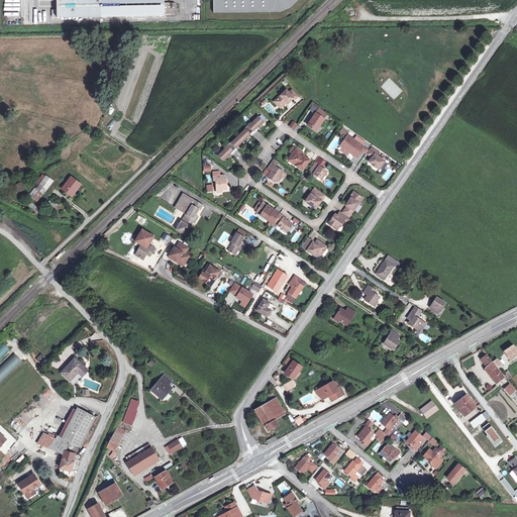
[(54,0),(55,9),(55,17),(163,16),(173,15),(176,12),(176,8),(174,8),(174,5),(172,3),(162,3),(162,0),(54,0)]
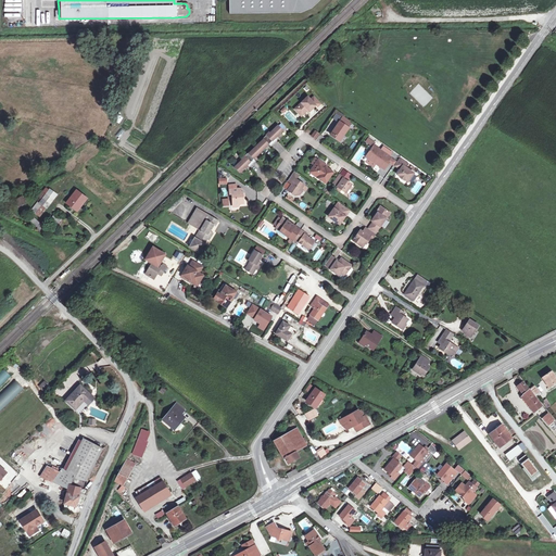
[(228,0),(229,14),(301,12),(312,10),(321,1),(321,0),(228,0)]
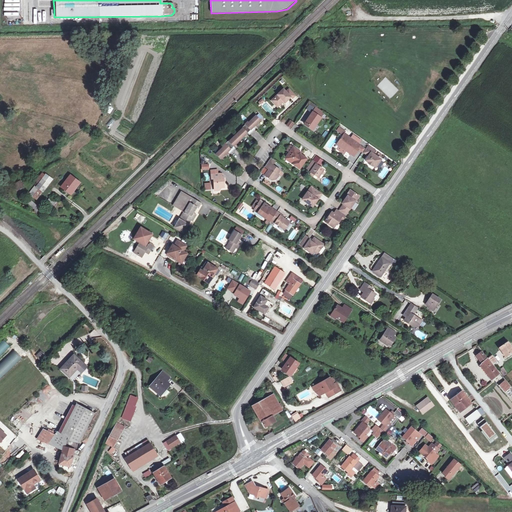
[(272,101),(275,105),(276,103),(279,106),(282,103),(284,102),(285,103),(291,97),(288,95),(291,92),(289,90),(286,92),(284,90),(272,101)]
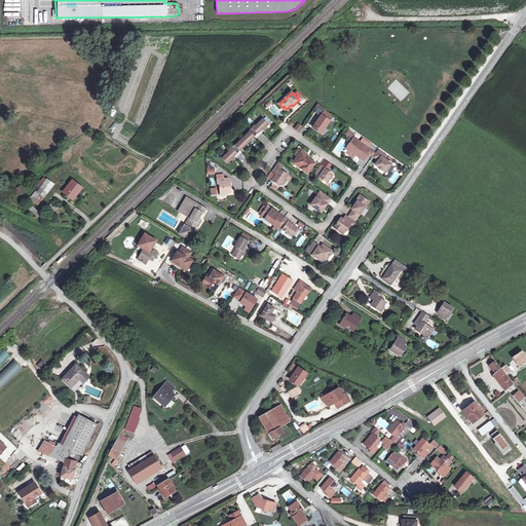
[(320,115),(324,107),(316,104),(313,112),(320,115)]
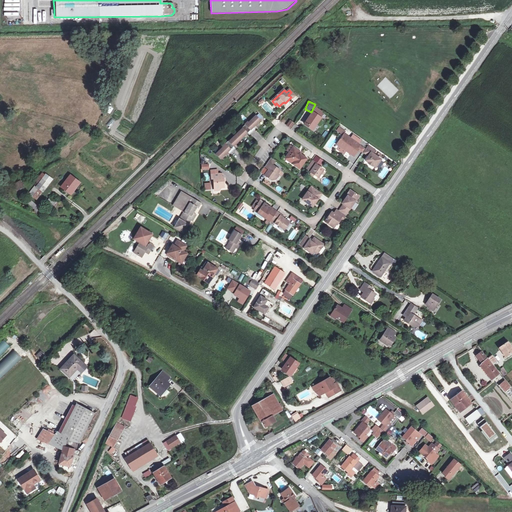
[(320,117),(322,113),(316,109),(305,125),(313,130),(321,118),(320,117)]
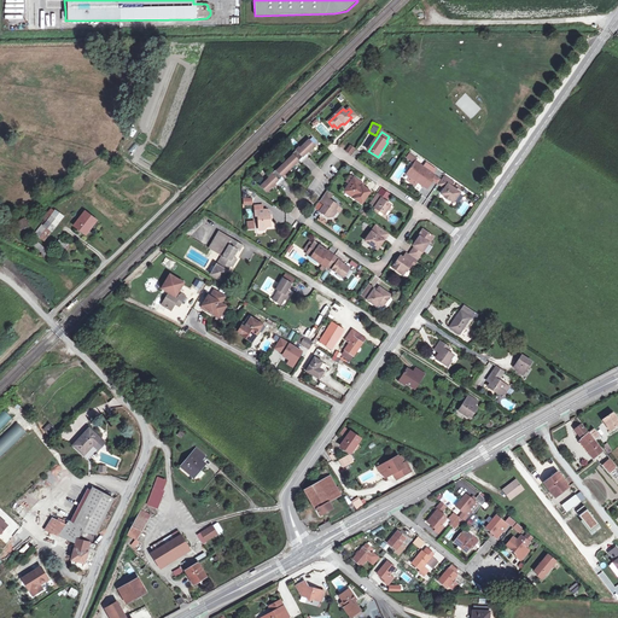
[(297,150),(305,159),(309,156),(307,153),(315,146),(309,140),(301,147),(297,150)]
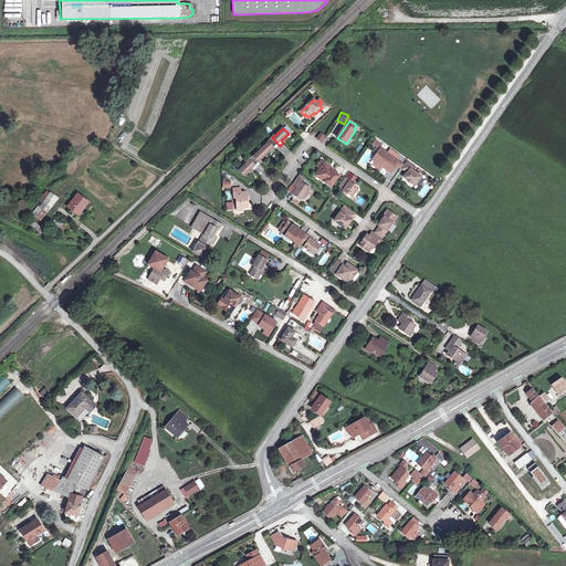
[(269,142),(262,149),(266,154),(274,147),(276,149),(280,146),(272,137),(269,140),(269,142)]
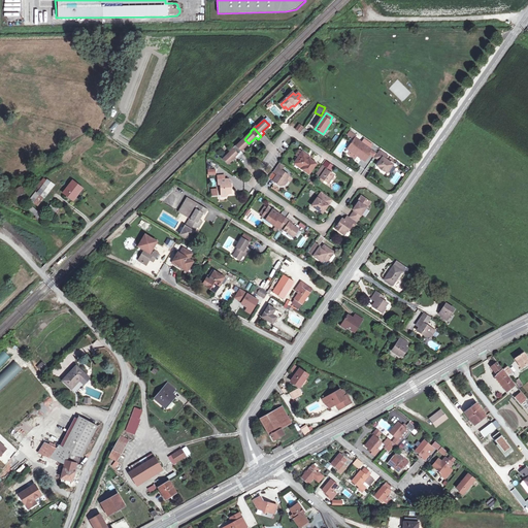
[(369,154),(371,150),(356,138),(348,150),(351,152),(357,156),(365,162),(370,155),(369,154)]
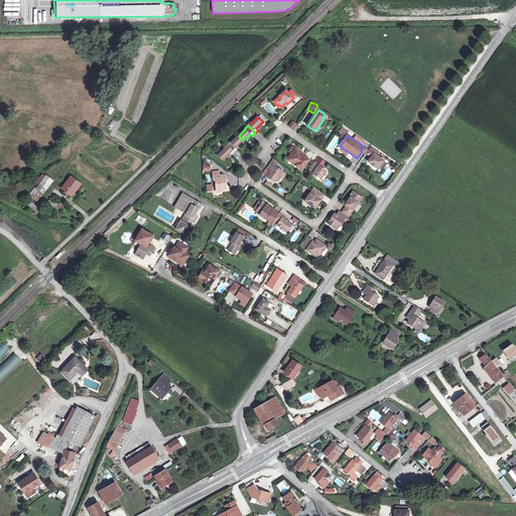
[(243,140),(239,136),(232,142),(231,142),(228,144),(235,152),(238,149),(236,147),(243,140)]
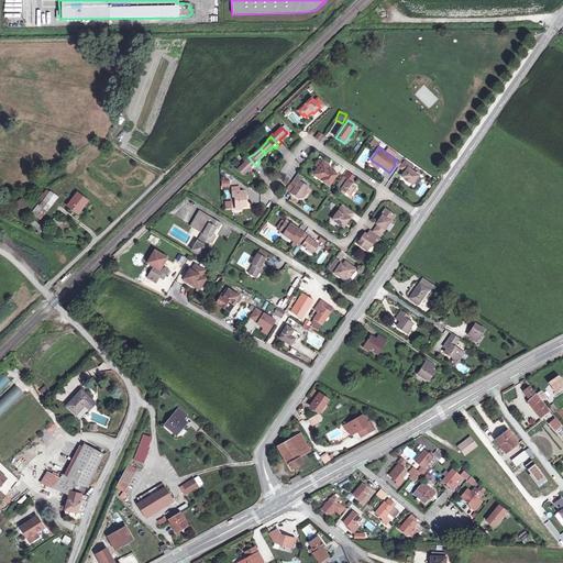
[(256,166),(249,157),(245,161),(246,162),(238,169),(243,174),(251,167),(253,169),(256,166)]
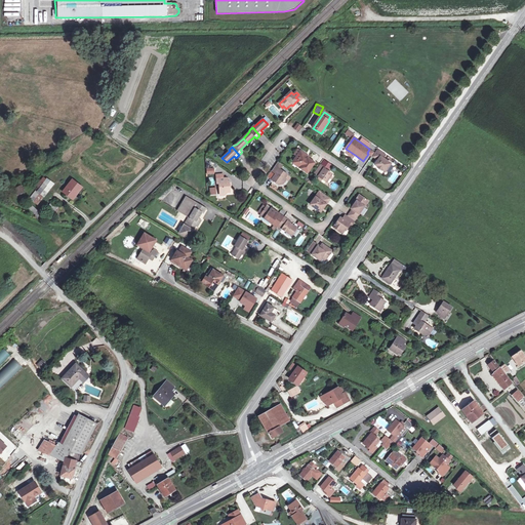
[(386,156),(378,150),(373,157),(378,160),(375,165),(378,167),(377,168),(382,171),(382,170),(386,172),(392,164),(384,159),(386,156)]
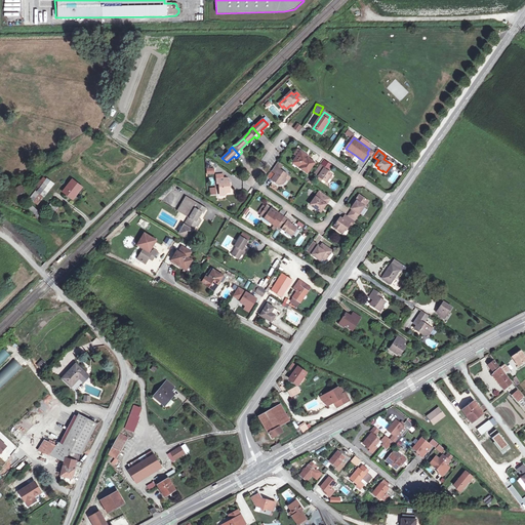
[(307,156),(301,153),(299,156),(298,155),(292,163),(308,173),(315,163),(308,159),(306,157),(307,156)]
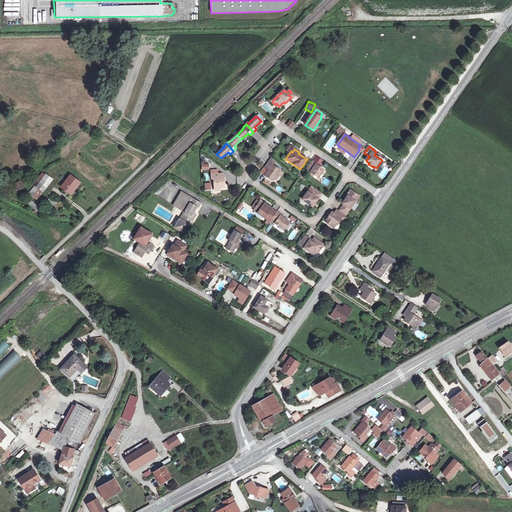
[(268,176),(267,177),(272,180),(275,180),(278,176),(277,175),(280,171),(272,165),(275,161),(271,158),(265,167),(269,170),(266,174),(268,176)]
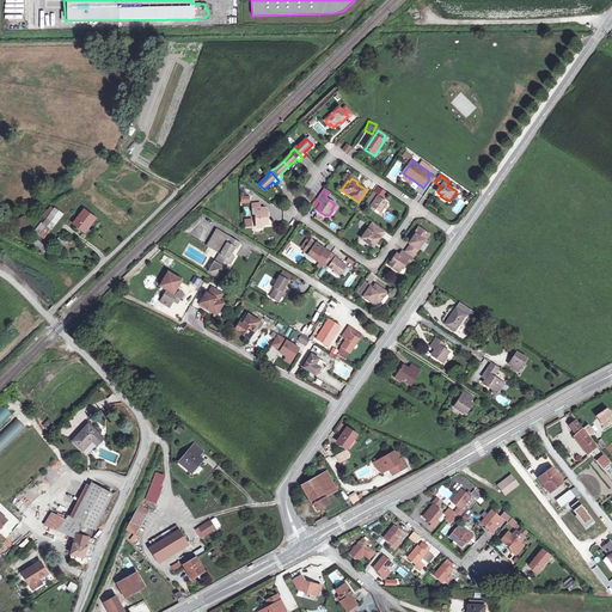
[(375,193),(368,202),(373,206),(372,207),(373,207),(377,209),(381,213),(389,203),(379,197),(380,196),(375,193)]
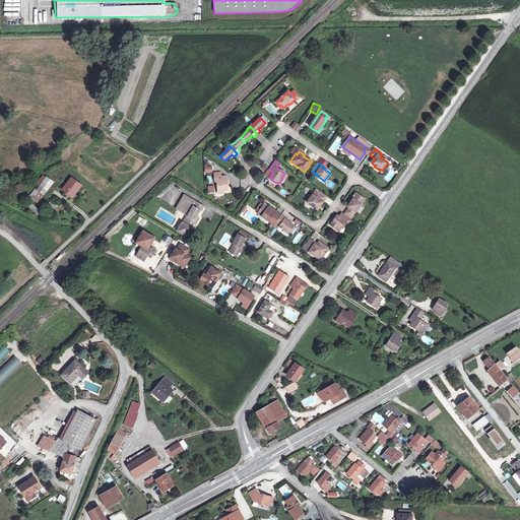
[(391,169),(384,179),(389,183),(396,173),(391,169)]
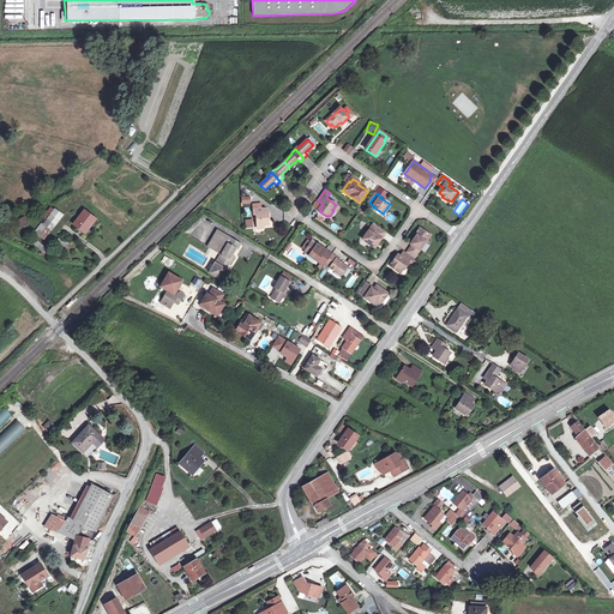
[(257,214),(257,224),(263,224),(269,224),(268,212),(266,212),(266,208),(253,209),(254,214),(257,214)]
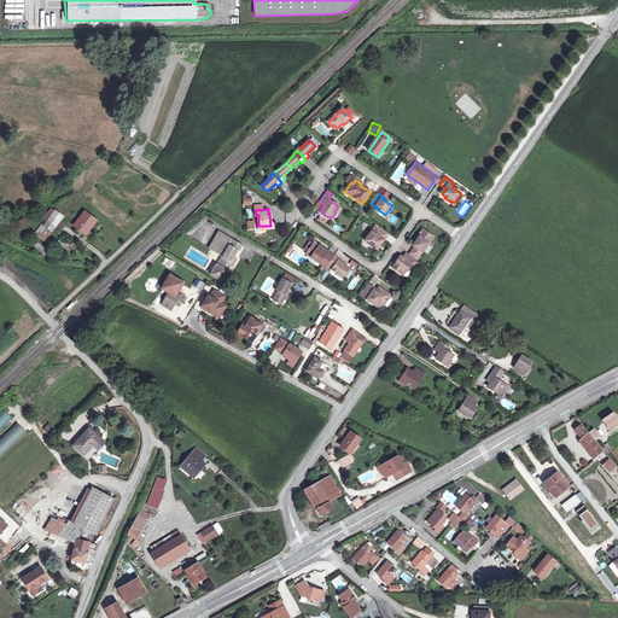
[(56,211),(44,227),(51,232),(63,217),(56,211)]
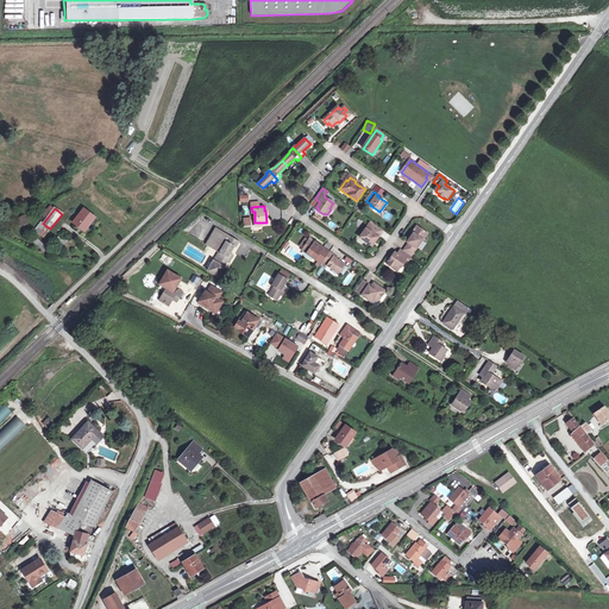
[(85,231),(95,218),(83,208),(73,223),(85,231)]
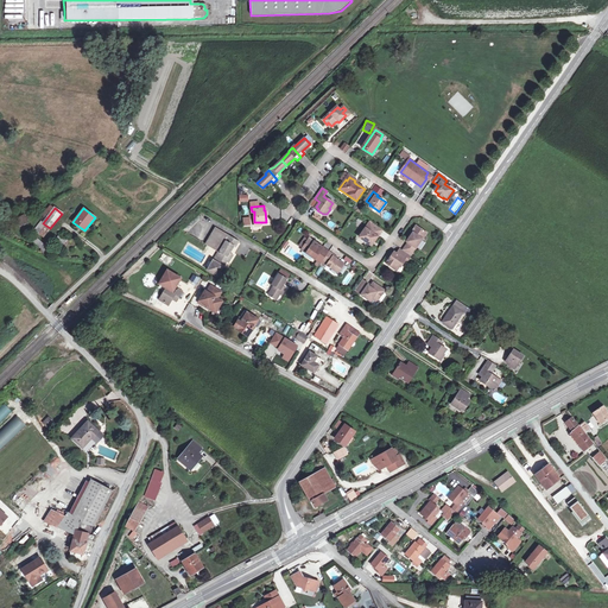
[(50,228),(43,223),(40,221),(35,230),(43,236),(50,228)]
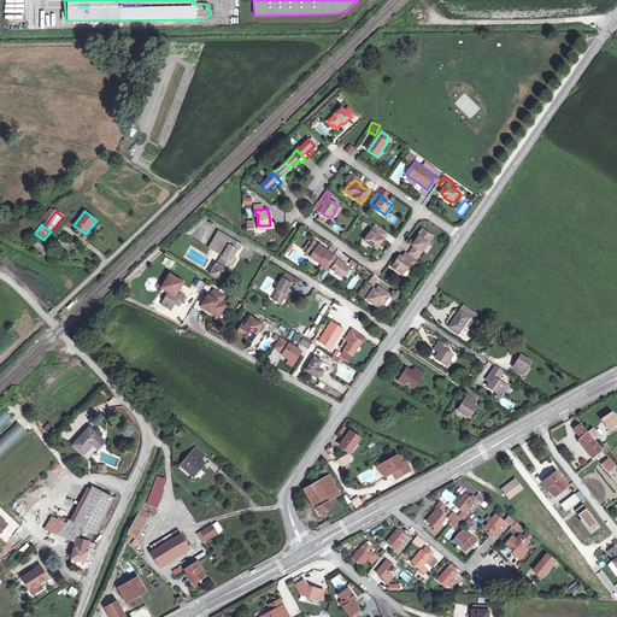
[(383,239),(388,233),(376,224),(365,241),(378,250),(385,240),(383,239)]
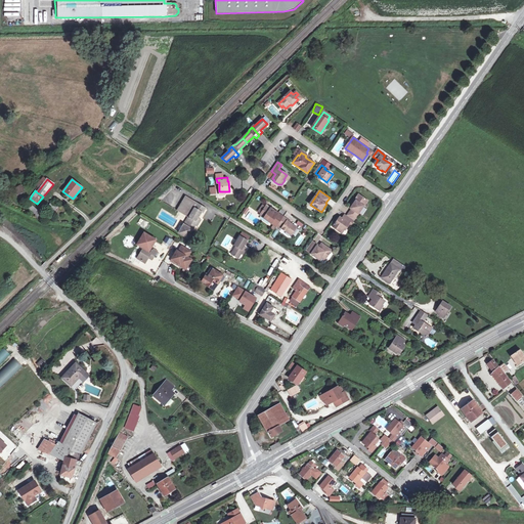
[(348,216),(354,220),(368,201),(359,194),(355,201),(356,201),(351,209),(352,210),(348,216)]
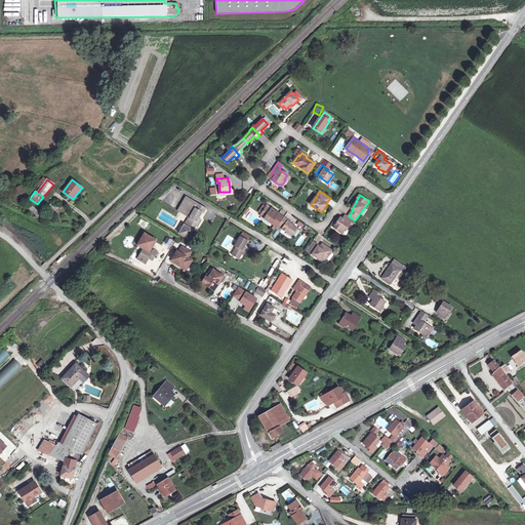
[(186,227),(184,226),(179,233),(187,238),(192,230),(193,231),(196,226),(198,223),(196,221),(198,218),(202,212),(203,213),(206,208),(186,196),(177,210),(189,217),(191,218),(186,227)]
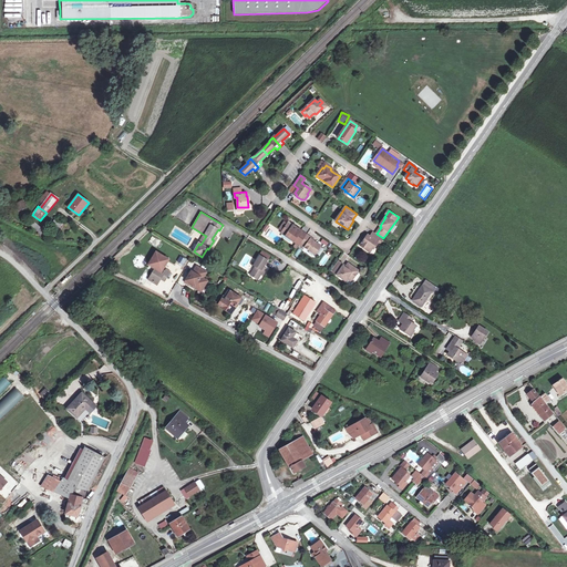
[(44,232),(34,222),(32,225),(42,234),(44,232)]
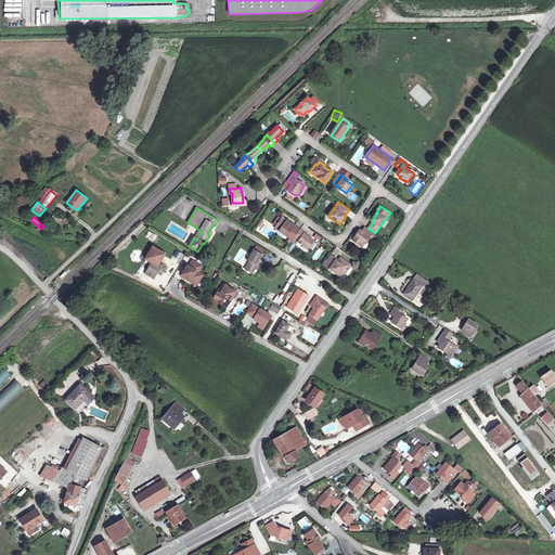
[(295,237),(299,231),(294,228),(295,226),(282,217),(281,219),(276,227),(275,228),(293,240),(295,237)]
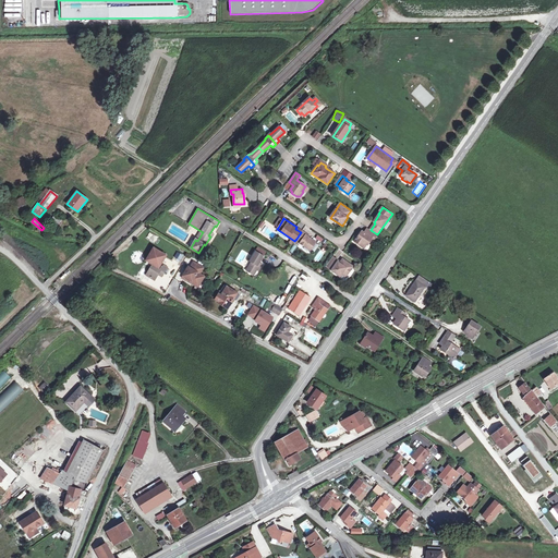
[(374,240),(377,234),(371,230),(368,229),(365,233),(363,231),(355,242),(363,247),(365,244),(367,245),(372,238),(374,240)]
